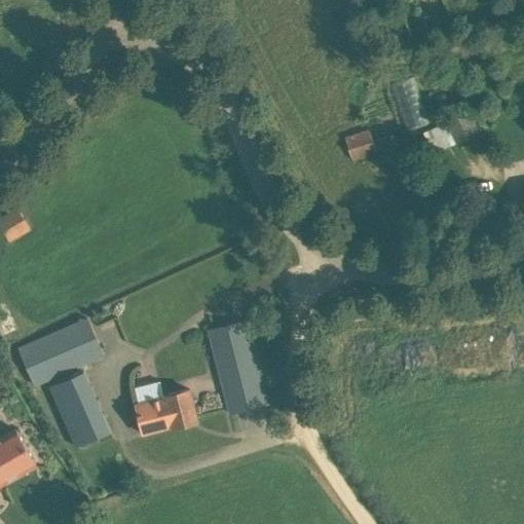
[(388,85),(405,129),(423,122),(407,78),(388,85)]
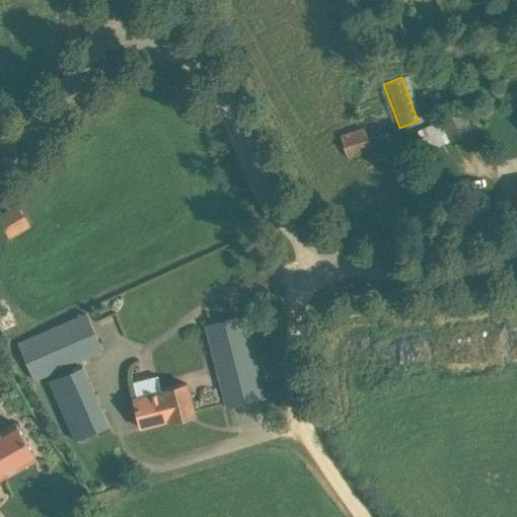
[(369,151),(366,143),(363,132),(340,139),(346,158),(369,151)]
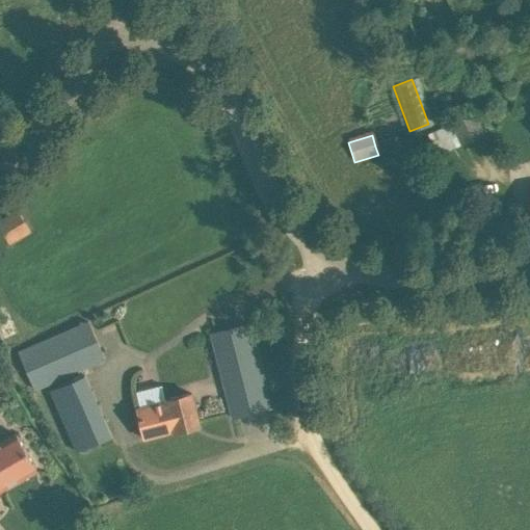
[(17,213),(0,222),(0,233),(7,245),(28,232),(17,213)]
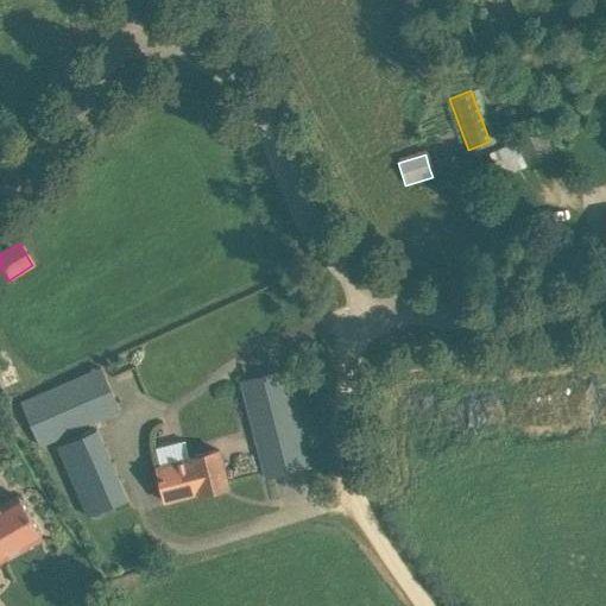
[(537,258),(521,262),(523,273),(540,271),(537,258)]
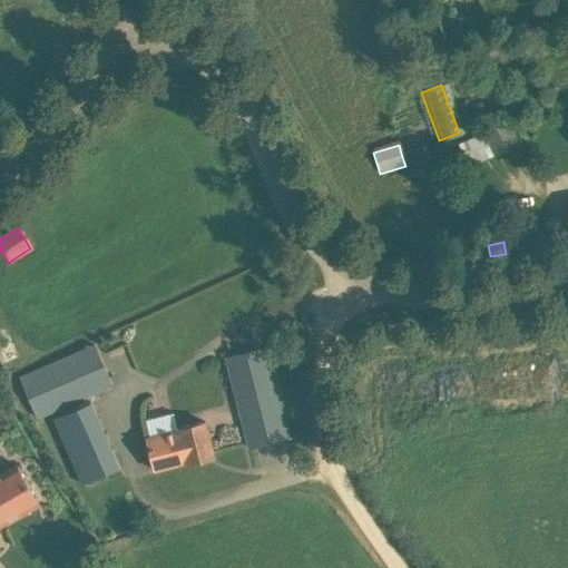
[(38,418),(109,388),(91,346),(20,378),(38,418)]
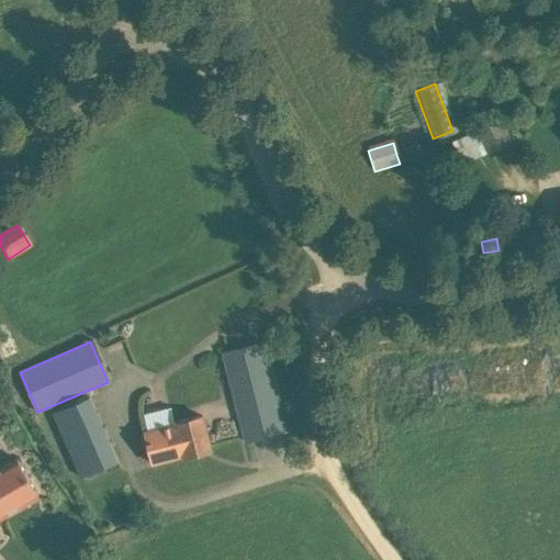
[(244,444),(252,441),(284,433),(262,344),(221,355),(244,444)]
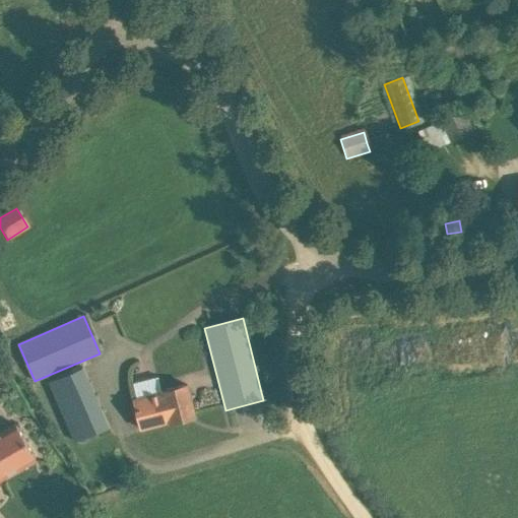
[(107,429),(82,370),(48,384),(73,443),(107,429)]
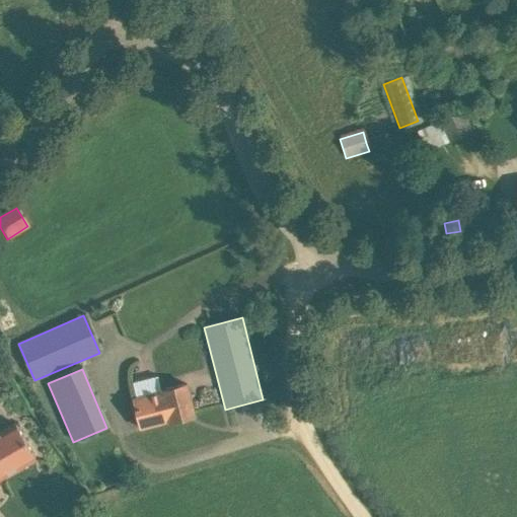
[(194,417),(186,384),(160,390),(160,391),(132,399),(139,430),(168,422),(168,423),(194,417)]
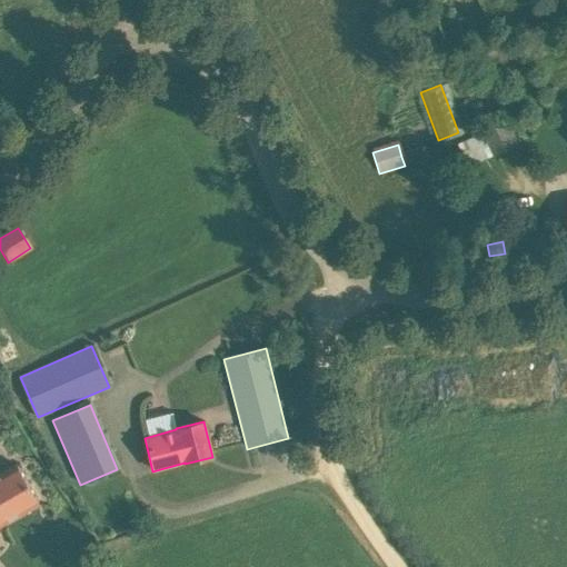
[(0,525),(38,503),(16,466),(0,475),(0,525)]
